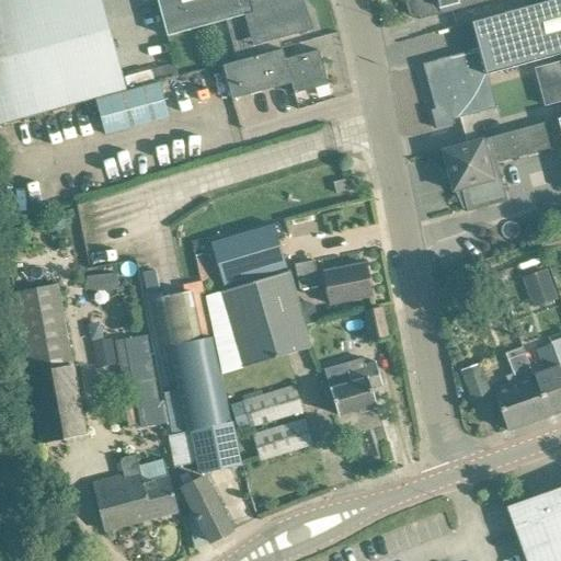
[(0,0),(0,39),(103,11),(100,0),(0,0)]
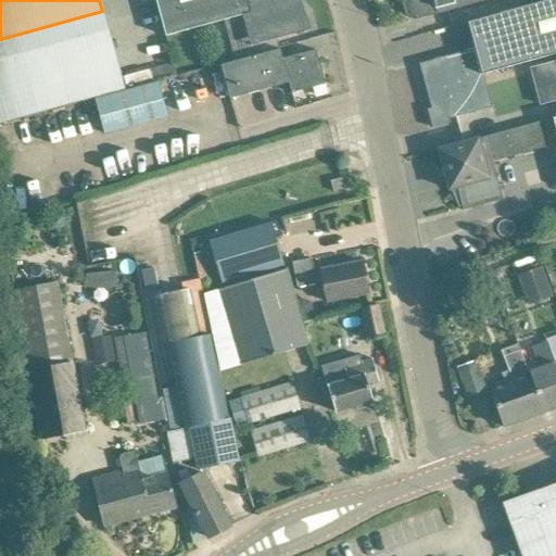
[(257,45),(289,36),(310,29),(304,11),(299,12),(294,0),(154,0),(165,37),(241,15),(250,47),(257,45)]
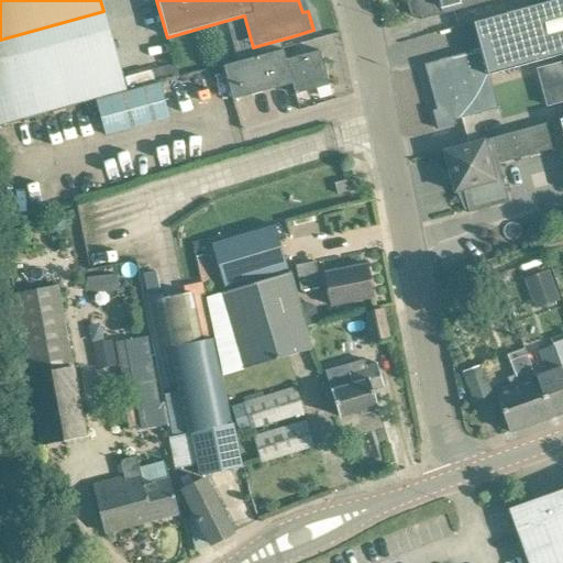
[(409,0),(408,4),(410,15),(412,15),(417,17),(421,18),(421,21),(499,0),(542,0),(409,0)]
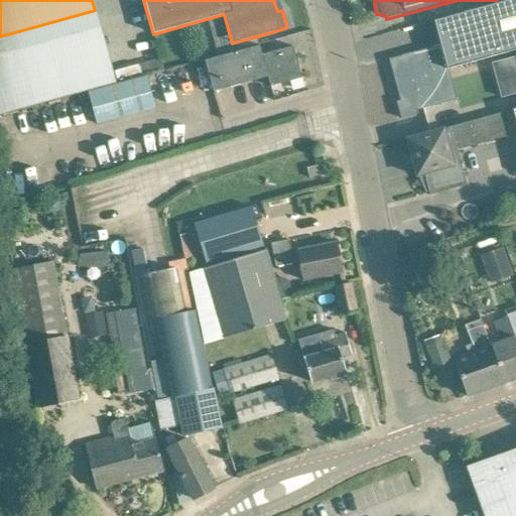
[(515,0),(510,0),(474,10),(433,21),(439,45),(388,59),(395,82),(397,81),(399,89),(397,90),(400,101),(396,102),(401,119),(417,114),(416,110),(442,103),(437,84),(445,82),(442,71),(488,58),(515,50),(515,0)]
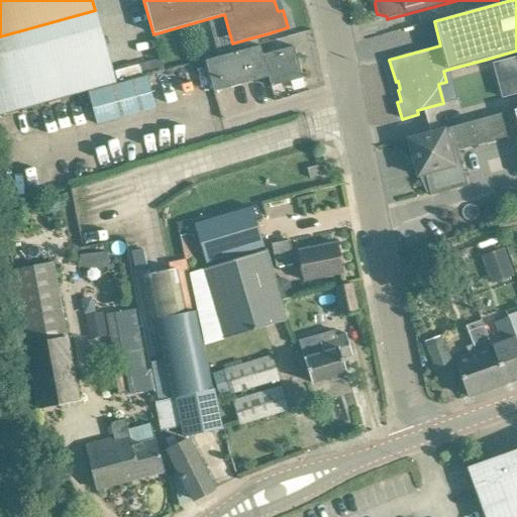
[(0,76),(105,46),(95,10),(0,36),(0,76)]
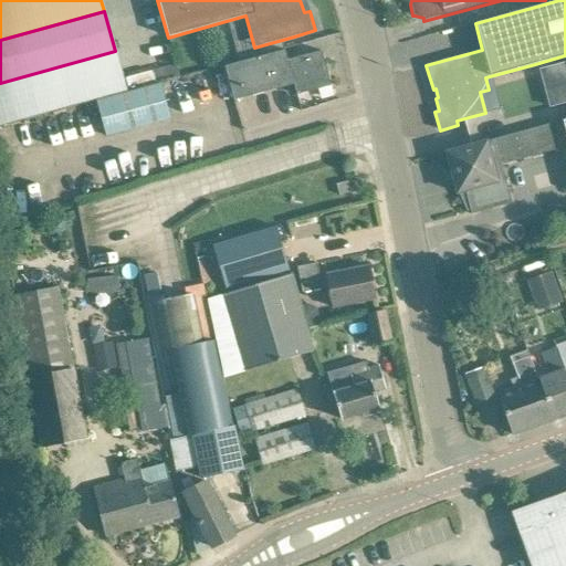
[(115,51),(0,83),(0,126),(127,91),(115,51)]
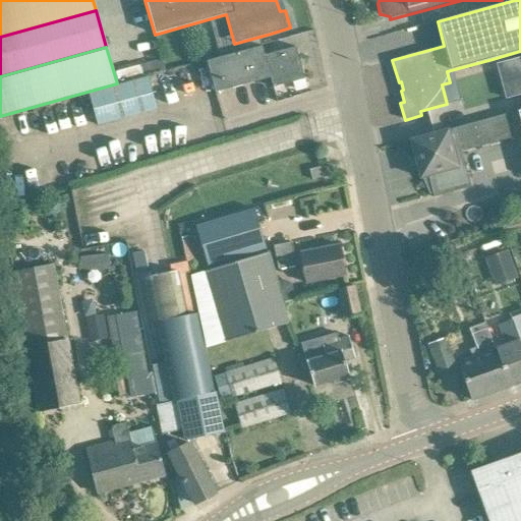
[(304,79),(300,63),(296,47),(264,56),(262,47),(207,61),(215,93),(270,78),(273,88),(304,79)]
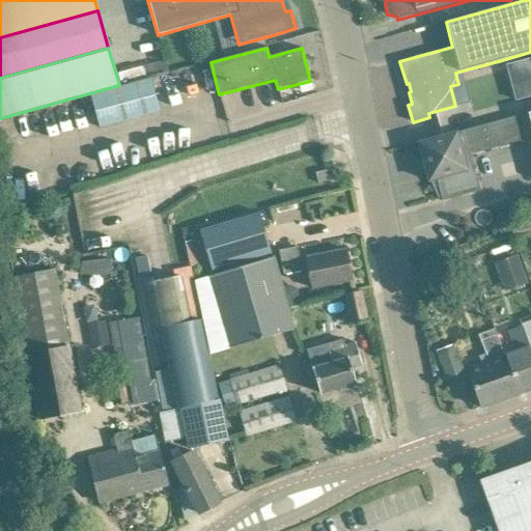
[(530,58),(506,65),(516,101),(530,96),(530,58)]
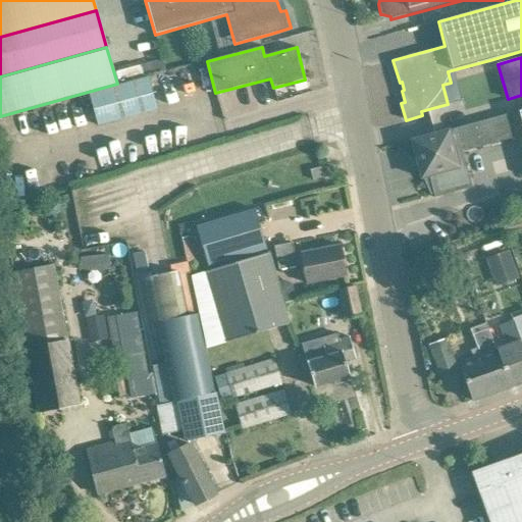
[(148,77),(119,86),(89,94),(97,125),(157,109),(148,77)]
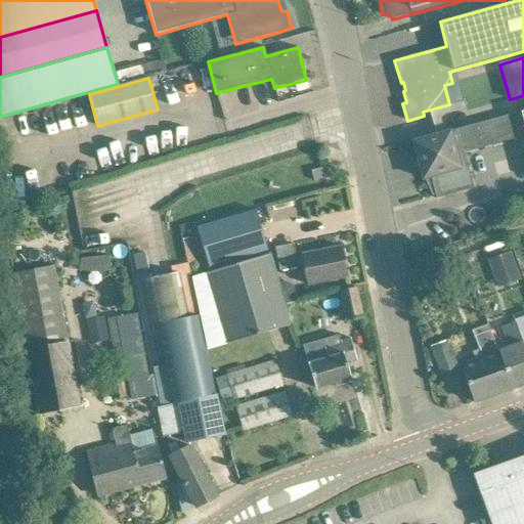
[(523,110),(412,141),(423,179),(430,177),(436,200),(474,188),(464,154),(523,135),(523,110)]
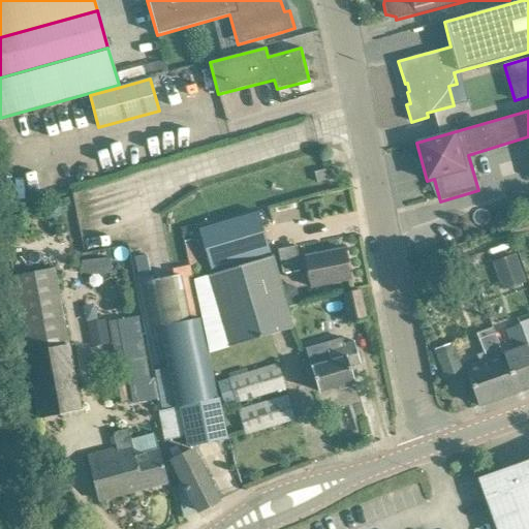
[(317,183),(328,180),(324,169),(314,173),(317,183)]
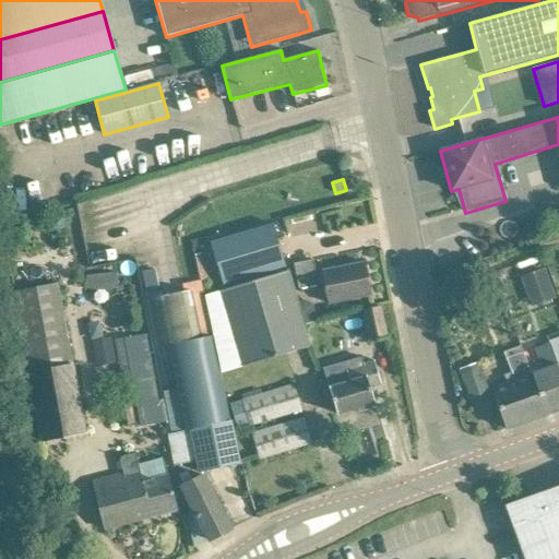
[(318,216),(305,218),(308,235),(320,233),(318,216)]
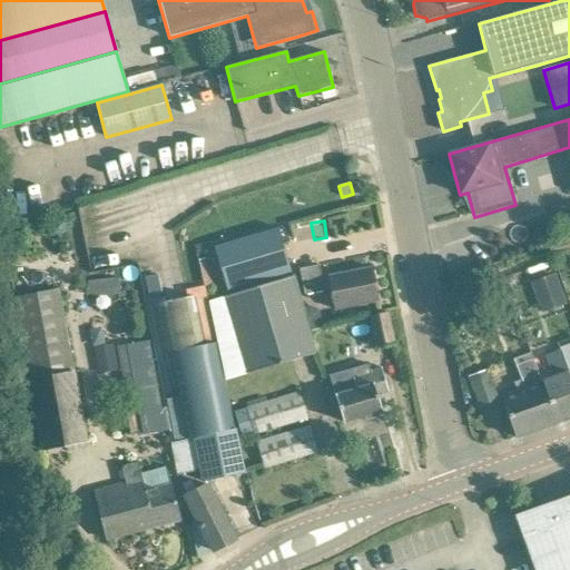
[(278,228),(256,235),(214,248),(226,291),(291,272),(278,228)]
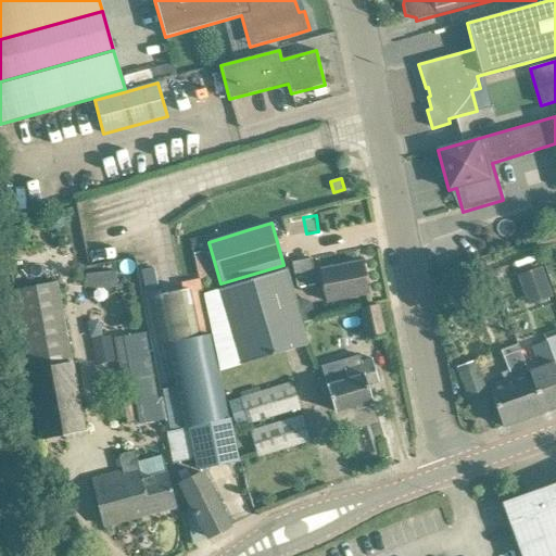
[(291,263),(295,283),(297,288),(323,282),(326,302),(368,293),(363,262),(313,272),(311,258),(291,263)]
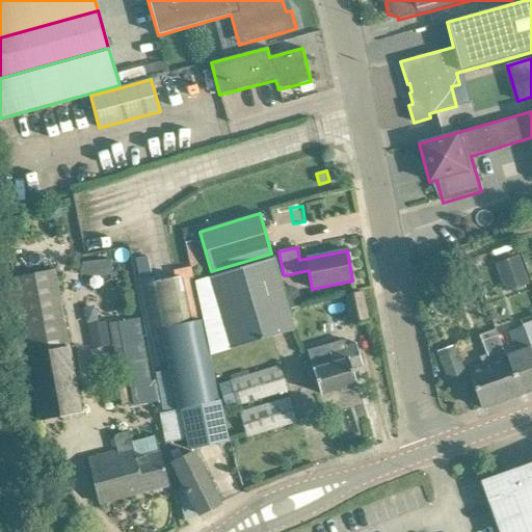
[(468,269),(463,253),(434,259),(439,275),(468,269)]
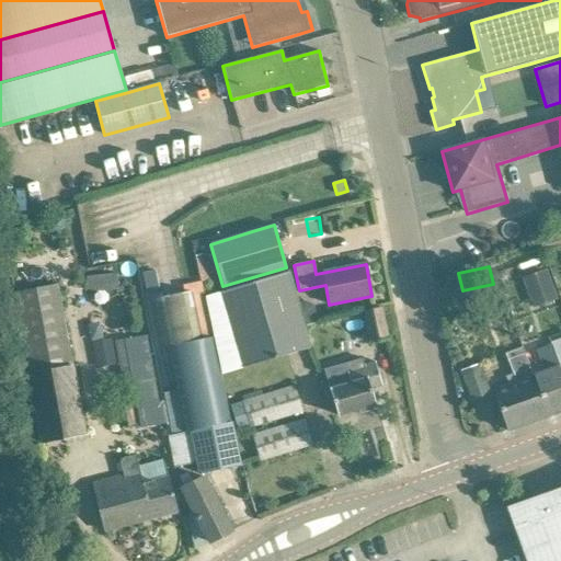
[(556,299),(547,274),(546,270),(522,278),(533,308),(556,299)]
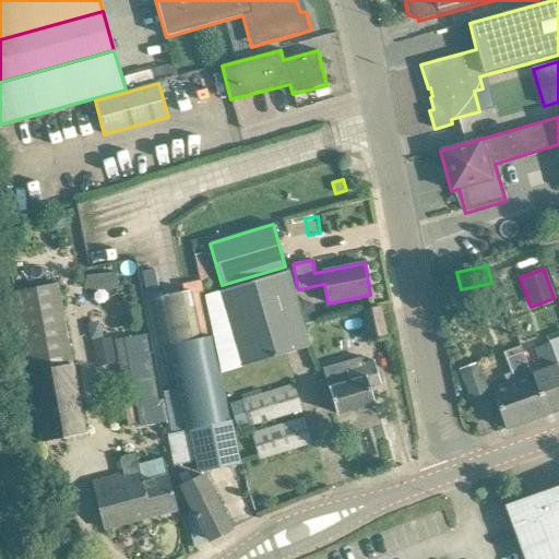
[(309,347),(302,326),(286,272),(236,286),(219,290),(241,367),(309,347)]
